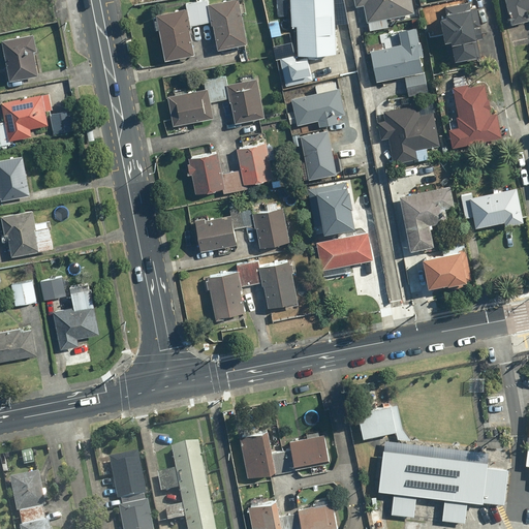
[(156,28),(159,28),(164,59),(193,54),(189,24),(212,21),(216,49),(246,43),(239,0),(218,0),(208,2),(207,0),(188,0),(185,1),(186,7),(153,12),(156,28)]
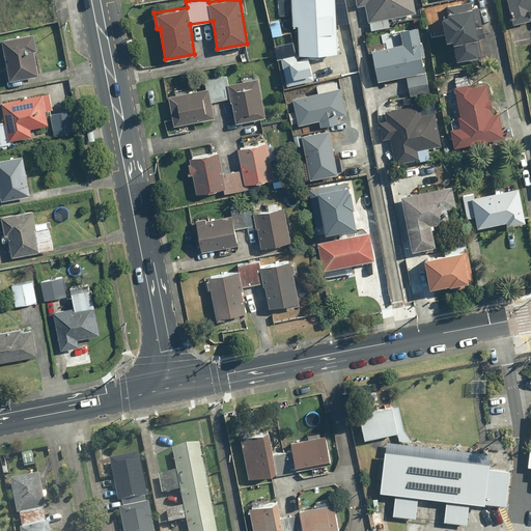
[(334,0),(291,0),(292,24),(295,24),(297,55),(338,52),(337,35),(332,35),(331,15),(335,15),(334,0)]
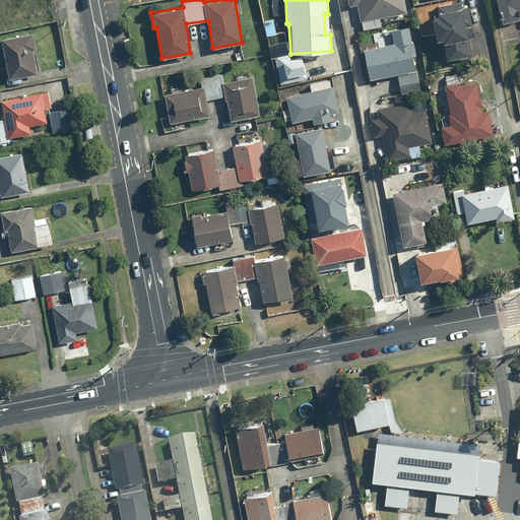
[(347,0),(348,6),(356,4),(363,29),(381,26),(380,17),(407,11),(404,0),(347,0)]
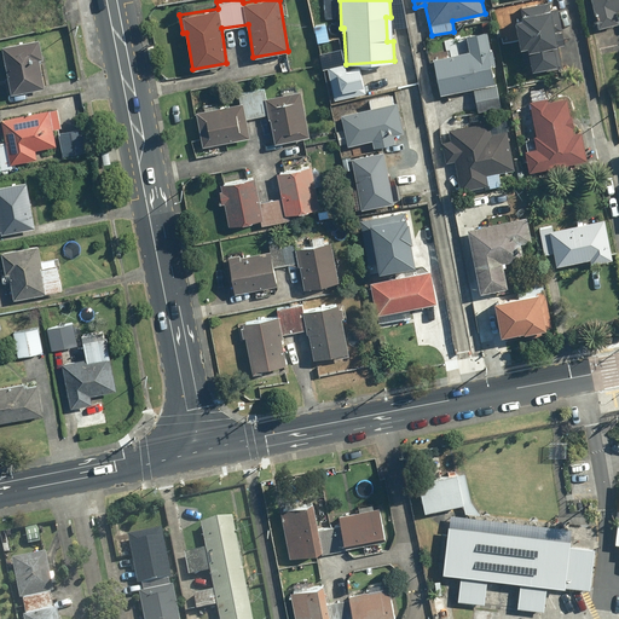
[(618,0),(593,0),(600,27),(618,22),(618,18),(617,11),(618,10),(618,0)]
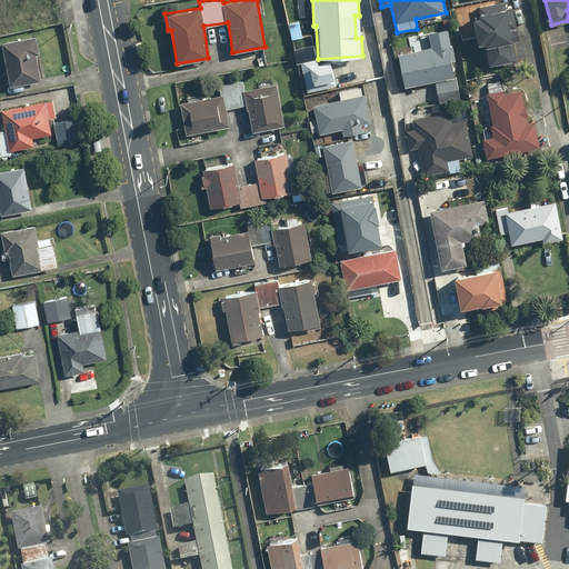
[(509,28),(505,5),(479,9),(480,17),(473,18),(481,58),(488,57),(489,63),(512,59),(509,40),(519,38),(517,26),(509,28)]
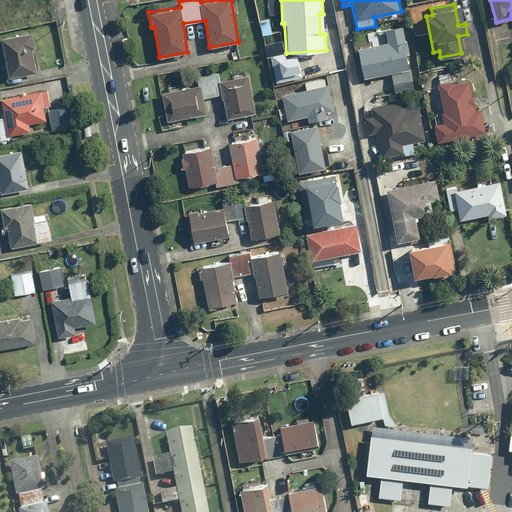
[(359,48),(364,77),(409,68),(407,54),(410,53),(407,40),(405,41),(402,25),(368,31),(371,46),(359,48)]
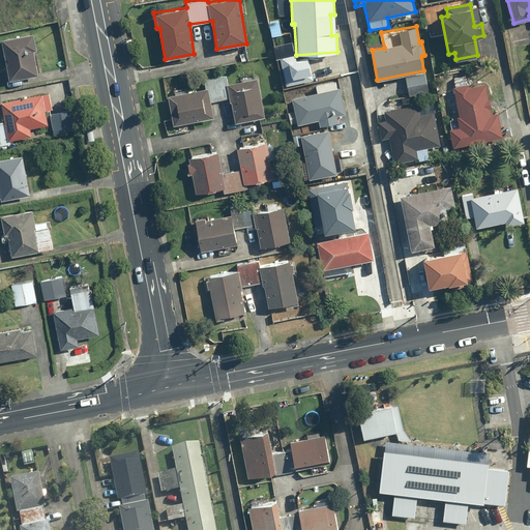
[(34,34),(1,40),(9,80),(38,75),(34,53),(37,53),(34,34)]
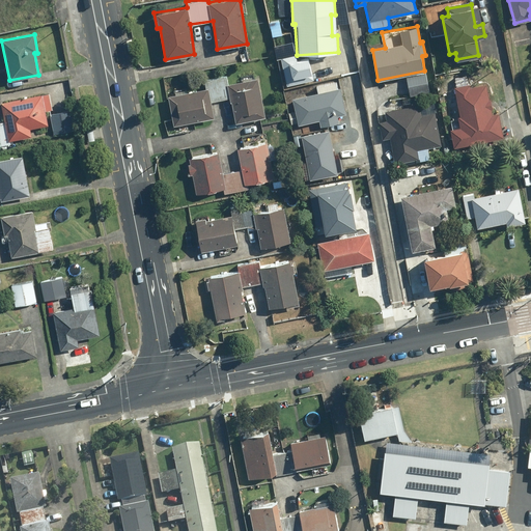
[(310,57),(280,61),(283,85),(313,81),(310,57)]
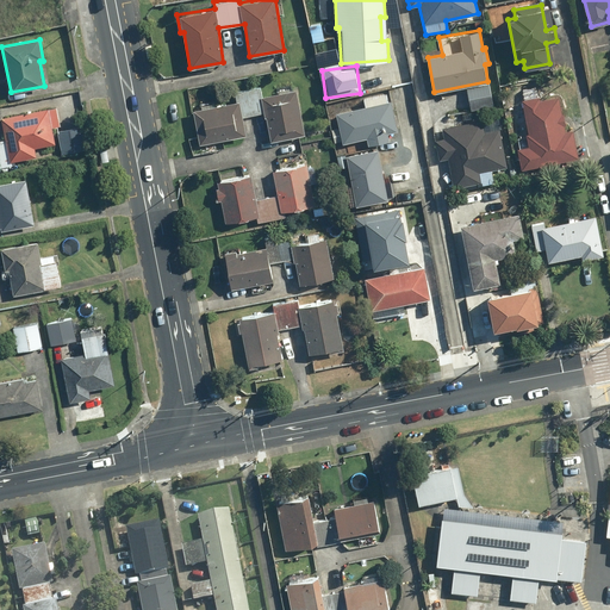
[(490,85),(466,88),(470,109),(493,105),(490,85)]
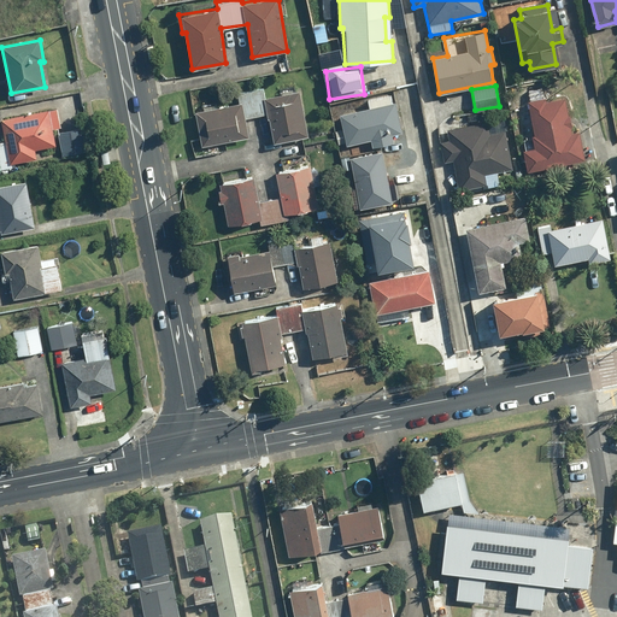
[(194,106),(201,146),(250,136),(246,118),(268,113),(274,142),(307,135),(299,90),(294,92),(293,88),(281,90),(282,93),(265,97),(263,88),(241,92),(242,98),(194,106)]
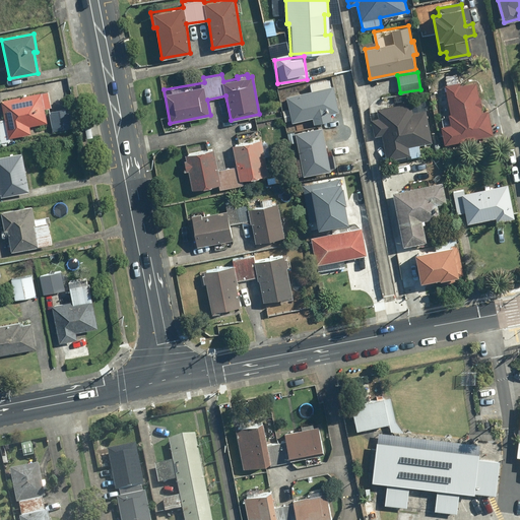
[(311,89),(285,95),(291,121),(312,116),(314,124),(332,119),(330,113),(338,111),(332,85),(330,85),(328,80),(310,84),(311,89)]
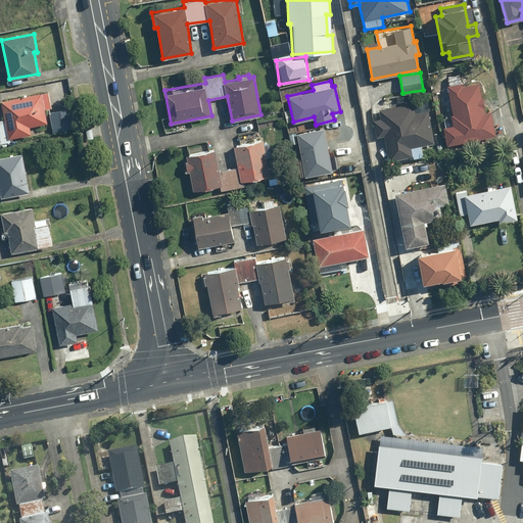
[(448,85),(448,86),(454,126),(444,127),(446,143),(493,137),(490,111),(485,111),(483,96),(481,97),(480,84),(463,86),(463,83),(448,85)]
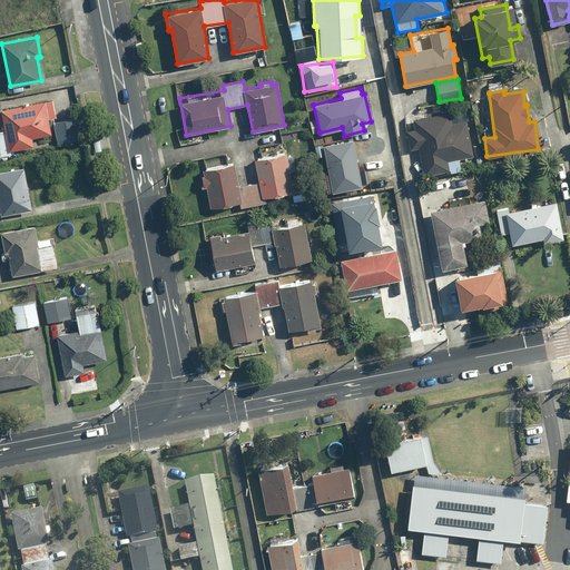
[(53,100),(1,109),(6,129),(0,129),(0,156),(12,154),(11,151),(35,147),(33,139),(52,136),(49,119),(57,117),(53,100)]
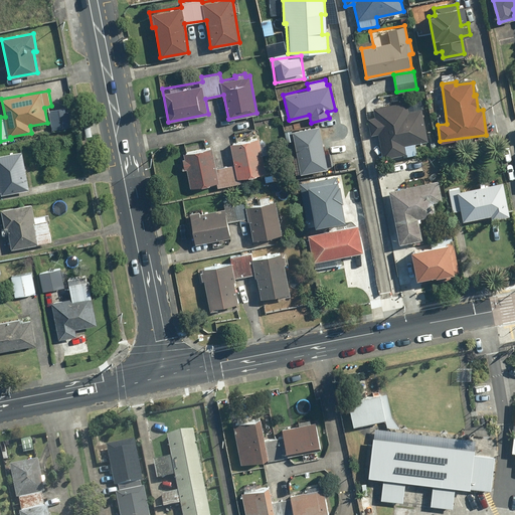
[(370,136),(377,134),(382,158),(406,153),(405,147),(428,142),(422,109),(408,111),(406,101),(373,108),(375,115),(366,117),(370,136)]
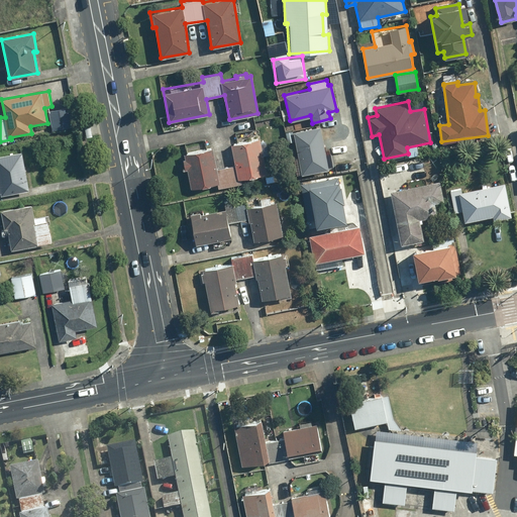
[(294,133),(301,177),(328,172),(321,129),(294,133)]
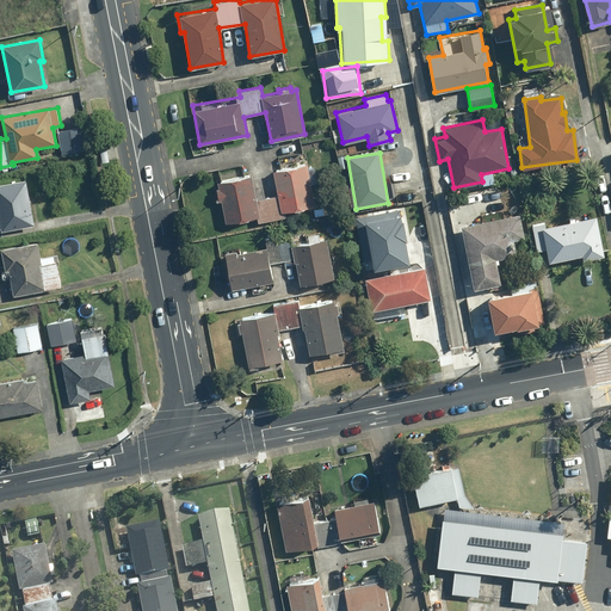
[(252,174),(217,180),(224,222),(257,217),(258,221),(287,216),(285,210),(315,204),(307,164),(273,170),(278,195),(257,199),(252,174)]
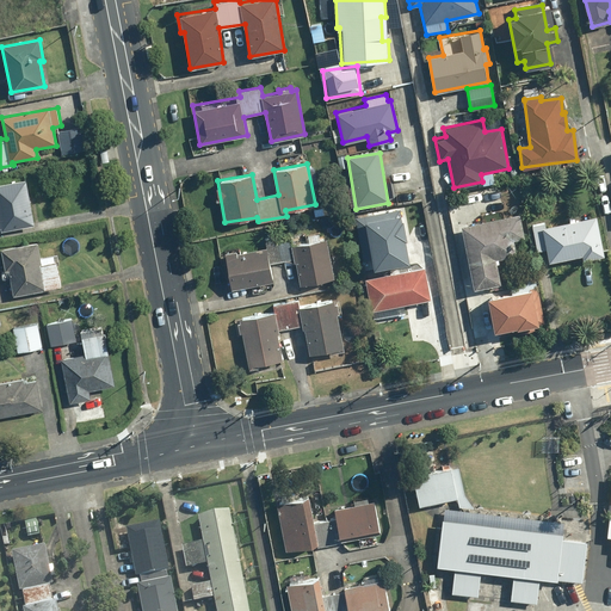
[(34,224),(25,180),(0,184),(0,226),(1,230),(34,224)]
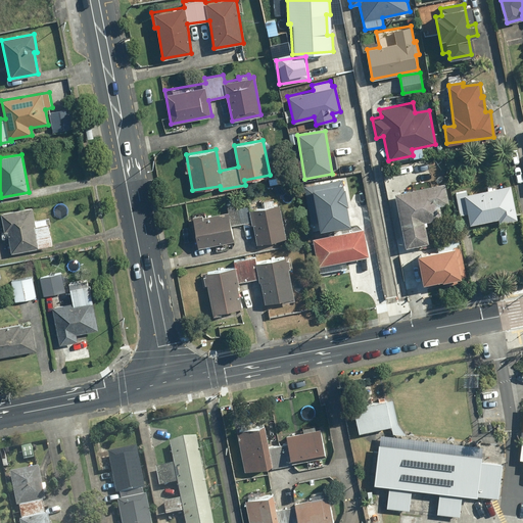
[(415,188),(394,192),(405,246),(427,242),(424,222),(441,219),(439,204),(448,202),(445,183),(432,185),(431,180),(414,183),(415,188)]
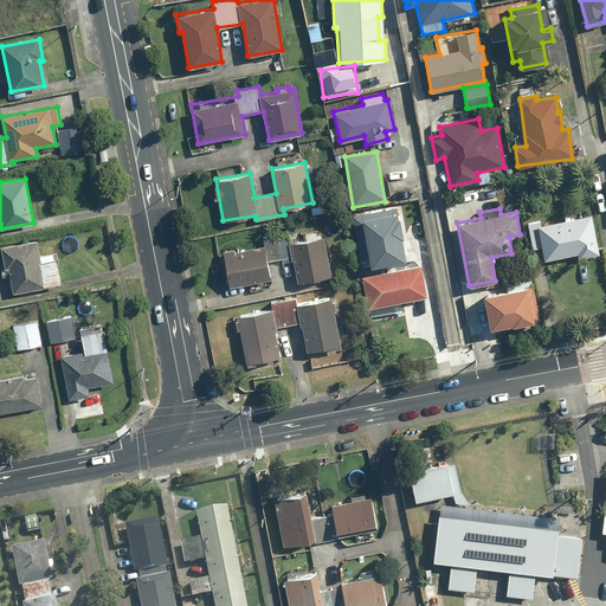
[(354,217),(363,269),(406,262),(397,210),(354,217)]
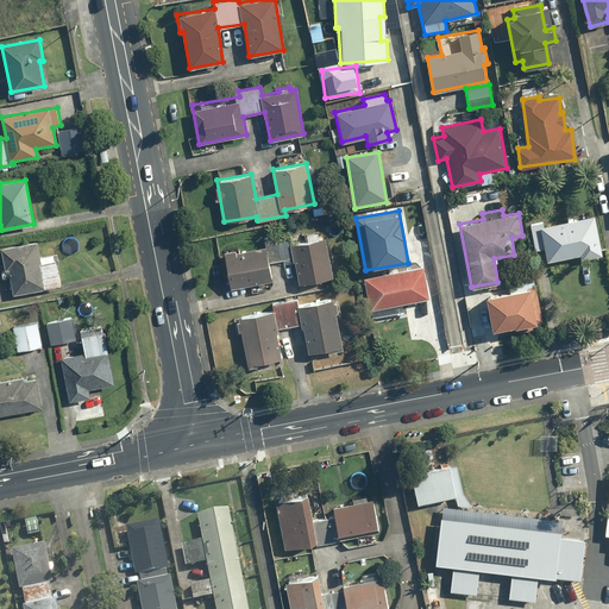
[(595,215),(544,226),(542,221),(529,224),(534,250),(545,248),(548,261),(581,255),(581,258),(602,255),(595,215)]
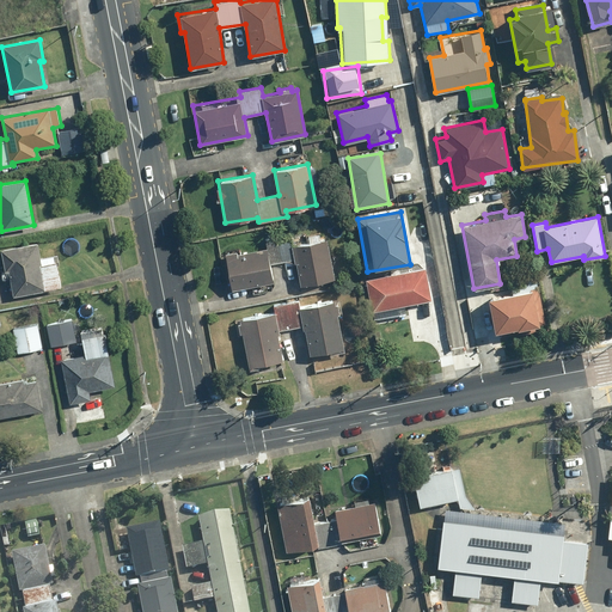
[(224,255),(231,291),(274,282),(270,263),(295,258),(300,285),(335,277),(326,238),(292,245),(291,233),(264,238),(267,246),(224,255)]
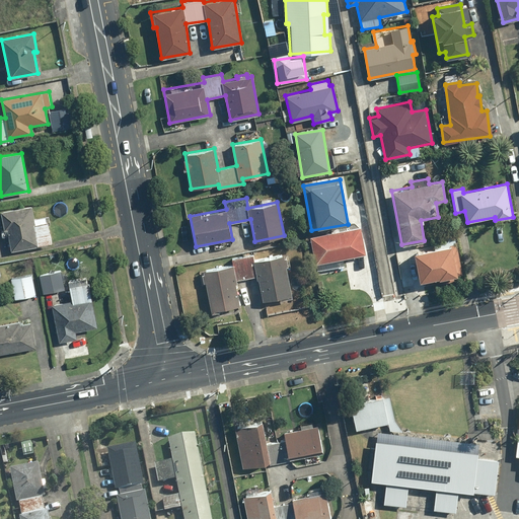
[(7,227),(11,249),(53,242),(49,222),(51,222),(50,214),(33,217),(31,205),(0,210),(0,211),(3,228),(7,227)]
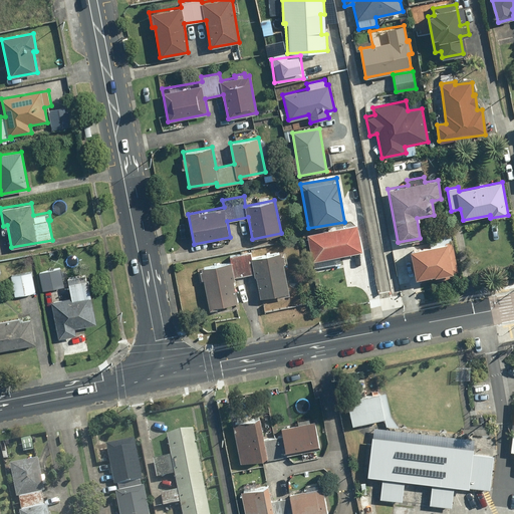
[(307,234),(311,260),(362,251),(357,225),(307,234)]
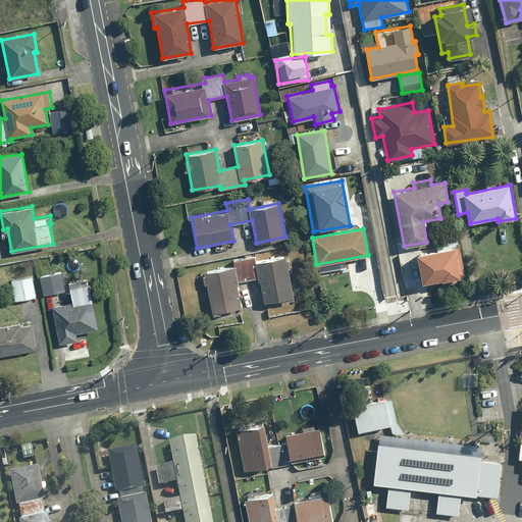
[(417,252),(421,281),(459,276),(456,252),(459,252),(457,237),(435,240),(436,249),(417,252)]
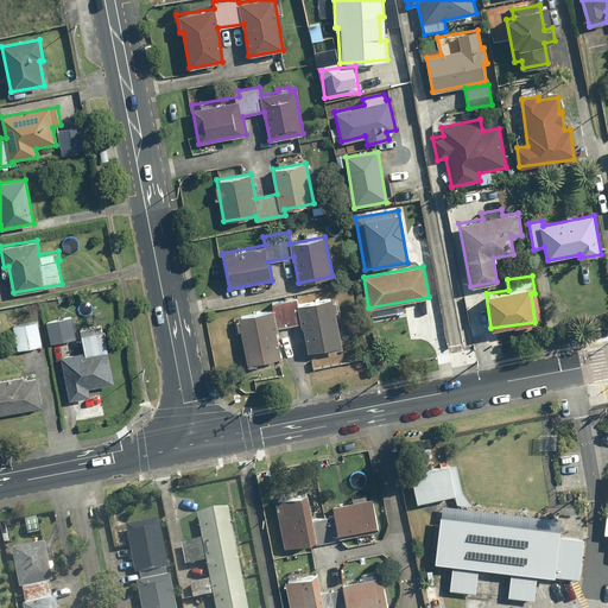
[(272,310),(239,317),(248,365),(283,358),(277,327),(303,322),(309,350),(342,343),(333,297),(298,304),(297,297),(271,302),(272,310)]
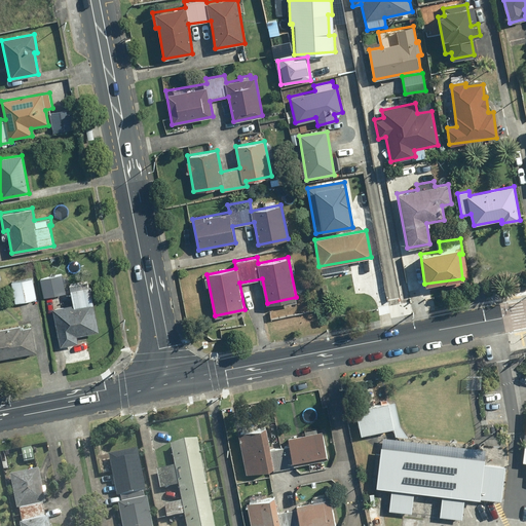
[(62,272),(40,276),(43,297),(65,294),(62,272)]
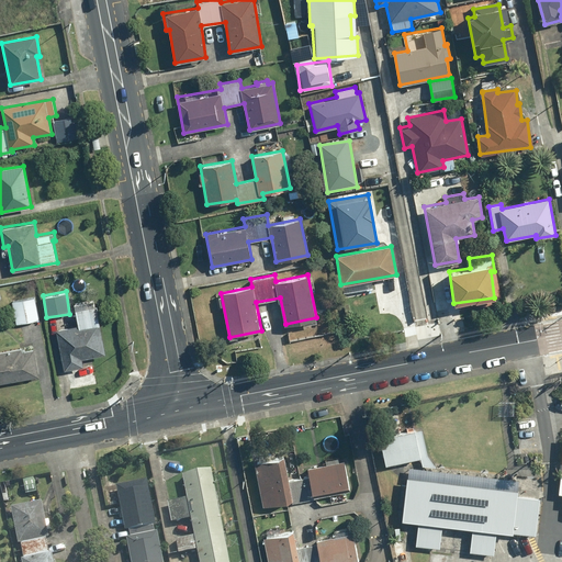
[(34,296),(12,301),(17,324),(38,318),(34,296)]
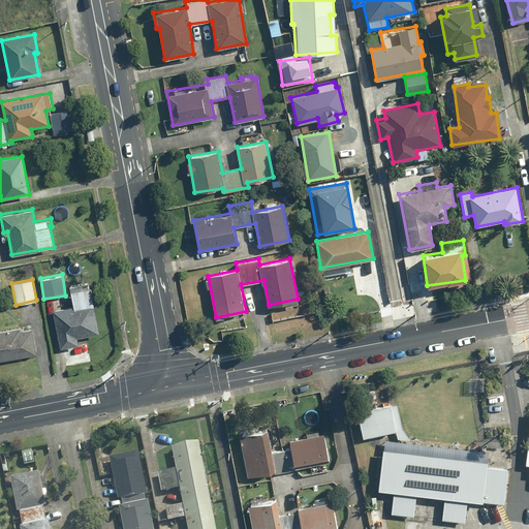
[(62,345),(80,341),(78,334),(101,329),(95,302),(75,306),(74,303),(54,307),(62,345)]
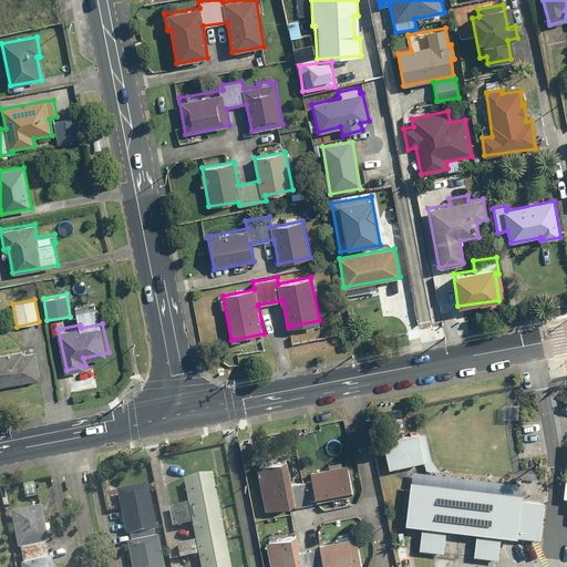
[(0,353),(0,385),(39,379),(34,352),(22,354),(21,350),(0,353)]
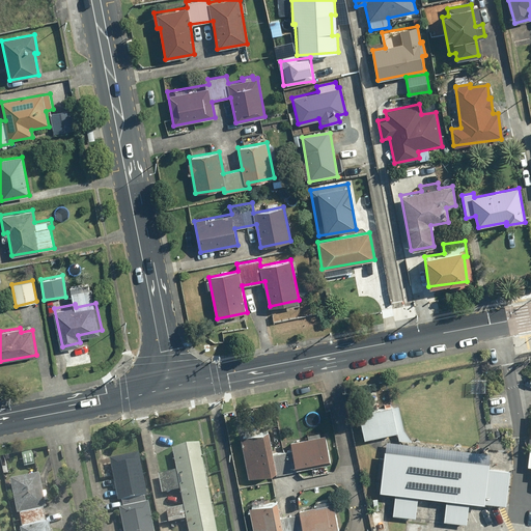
[(393,403),(361,410),(366,436),(398,429),(399,438),(413,439),(404,427),(399,403),(394,404),(393,403)]
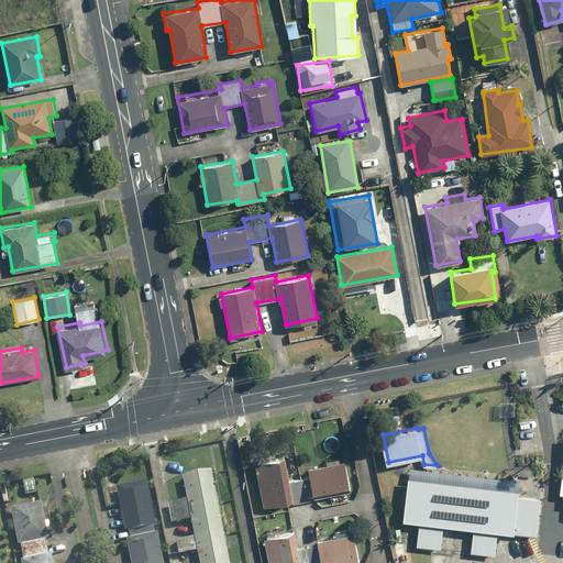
[(277,459),(254,463),(264,507),(286,501),(277,459)]
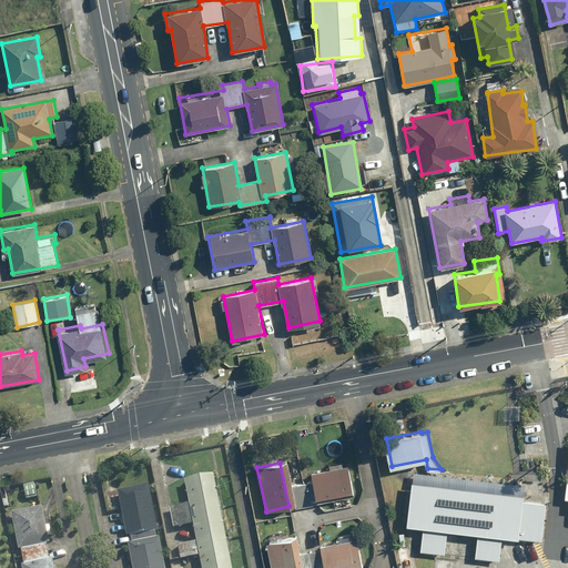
[(315,505),(314,497),(352,490),(348,465),(308,472),(311,482),(295,485),(298,507),(315,505)]
